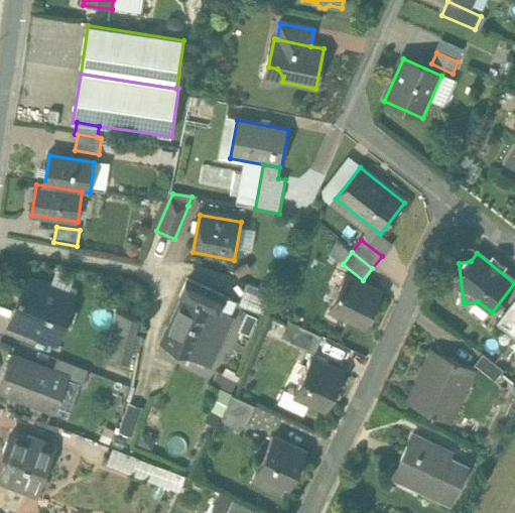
[(382,294),(346,277),(331,310),(366,327),(375,309),(374,308),(380,295),(381,295),(382,294)]
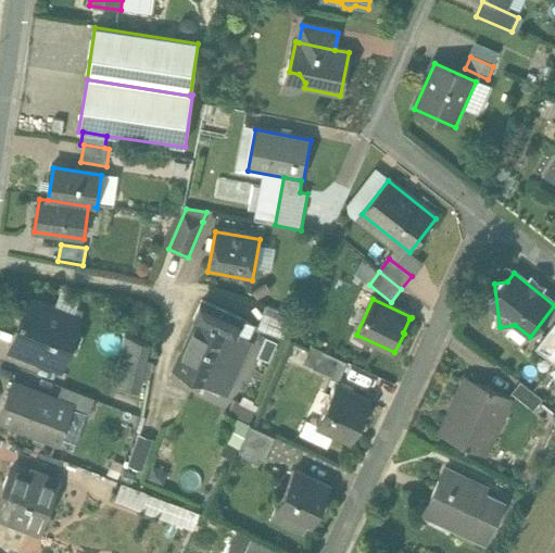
[(83,319),(29,300),(9,354),(62,374),(83,319)]
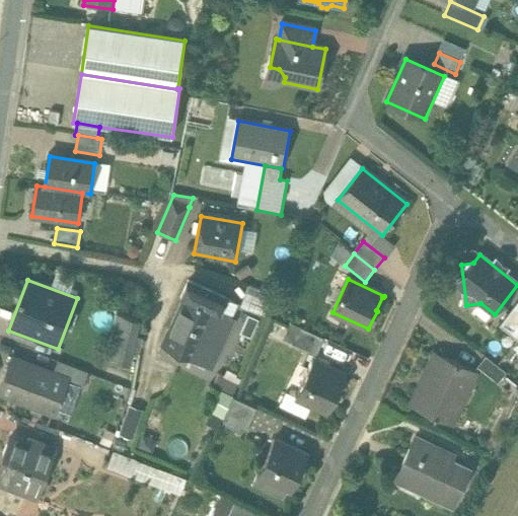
[(187,302),(163,352),(191,365),(211,373),(233,323),(218,316),(225,301),(190,285),(182,300),(187,302)]
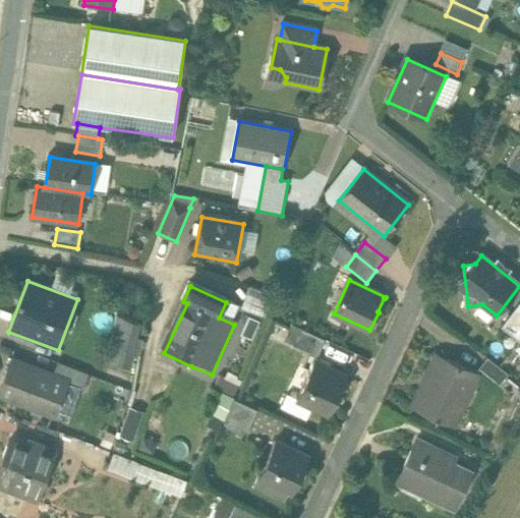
[(275,296),(250,287),(241,308),(267,318),(275,296)]
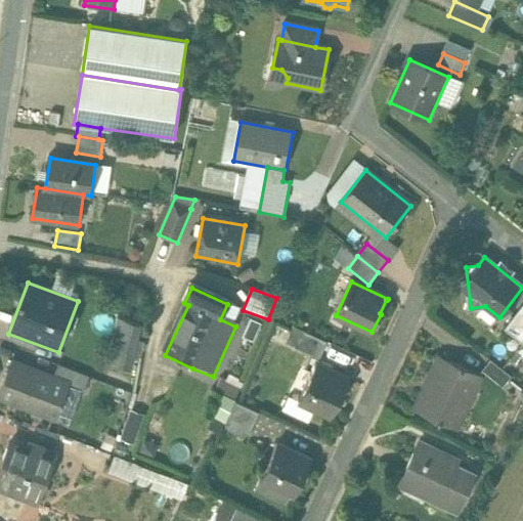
[(522,306),(505,330),(522,344),(522,306)]
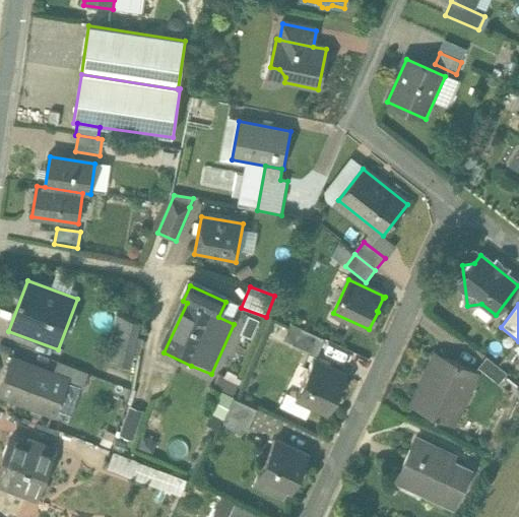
[(131,368),(135,353),(142,354),(145,340),(139,339),(142,323),(116,316),(113,329),(105,359),(131,368)]
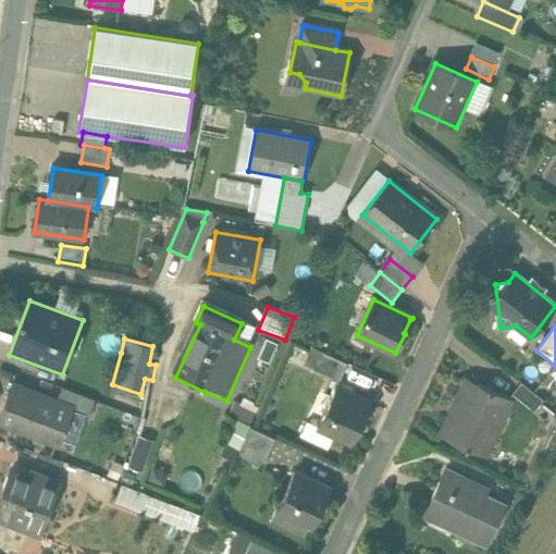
[(348,366),(324,355),(316,372),(340,383),(348,366)]
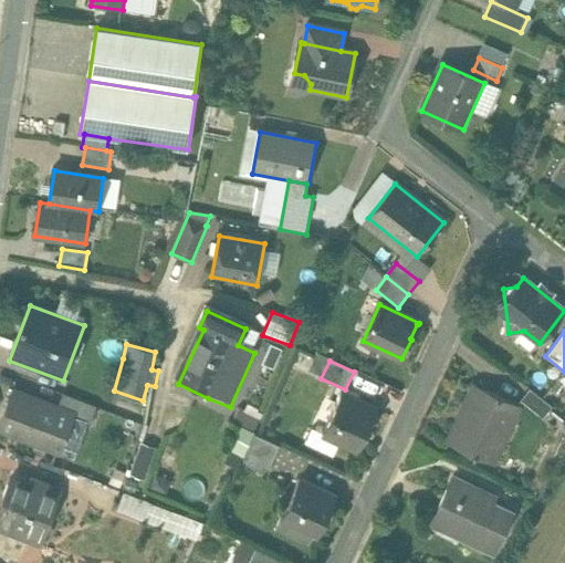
[(477,388),(451,444),(493,464),(519,408),(477,388)]
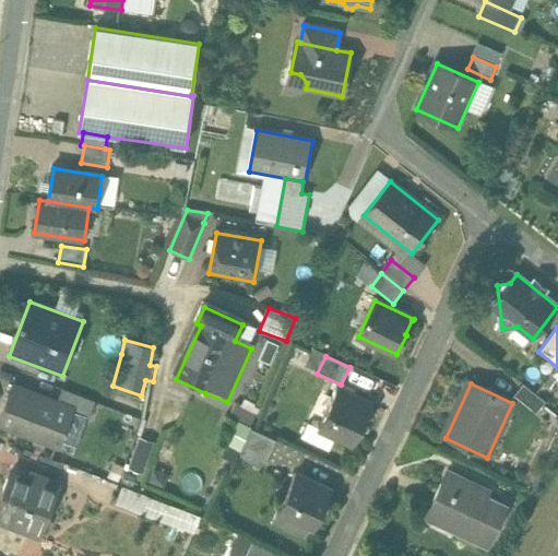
[(547,403),(524,386),(515,397),(538,414),(547,403)]
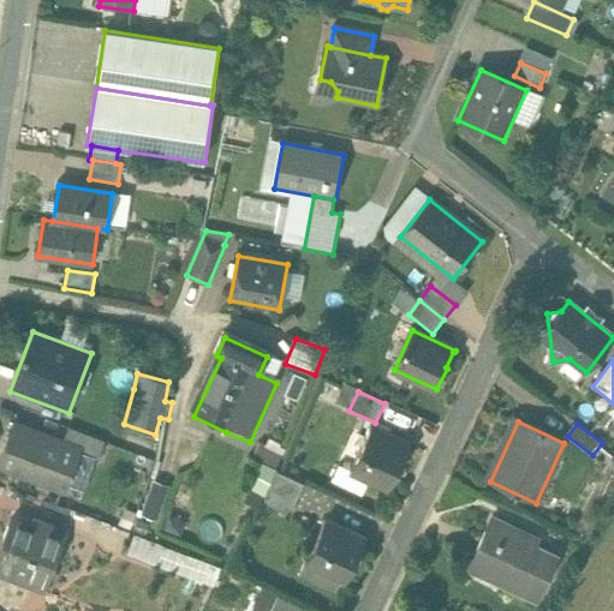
[(64,444),(15,426),(0,463),(0,466),(65,491),(79,453),(81,451),(64,444)]
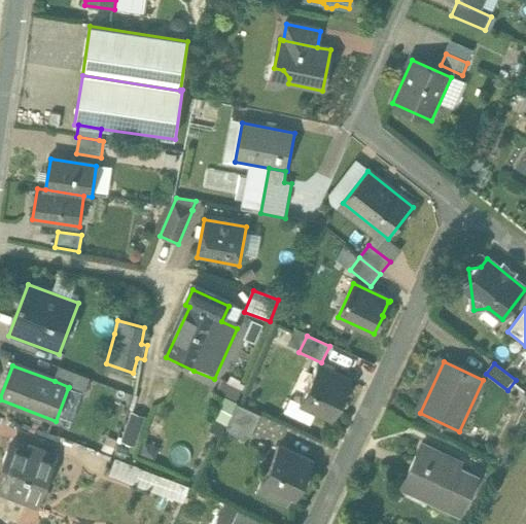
[(90,380),(60,368),(55,381),(69,387),(68,388),(84,394),(90,380)]
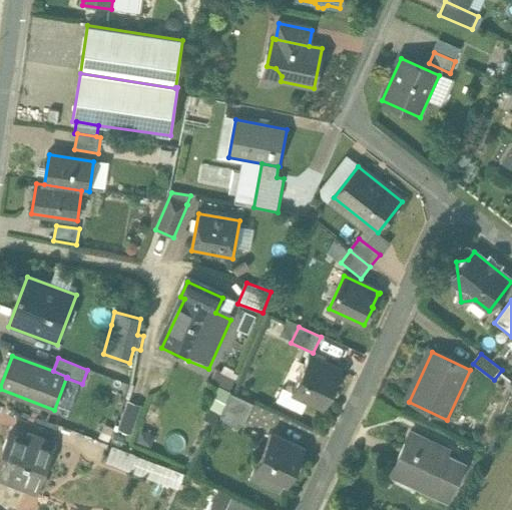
[(342,373),(310,358),(294,393),(325,408),(326,407),(324,405),(330,392),(332,394),(342,373)]
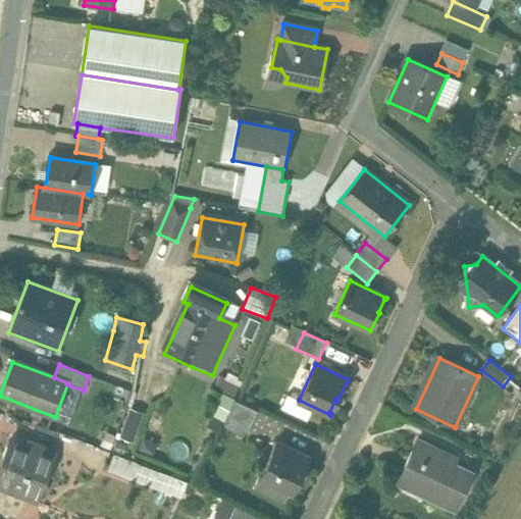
[(221,376),(217,388),(236,395),(240,381),(221,376)]
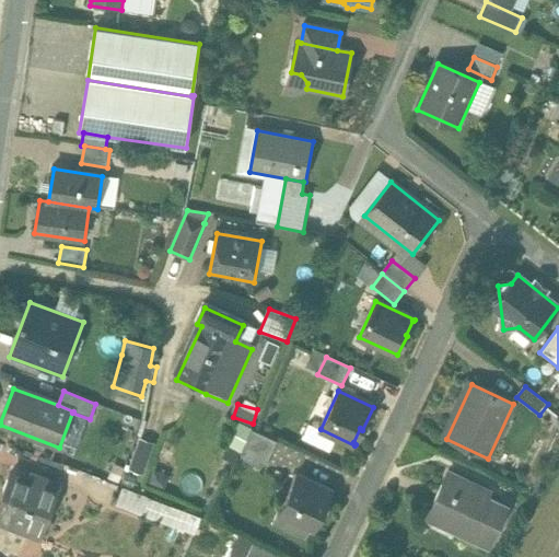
[(253,429),(239,422),(226,447),(243,454),(253,429)]
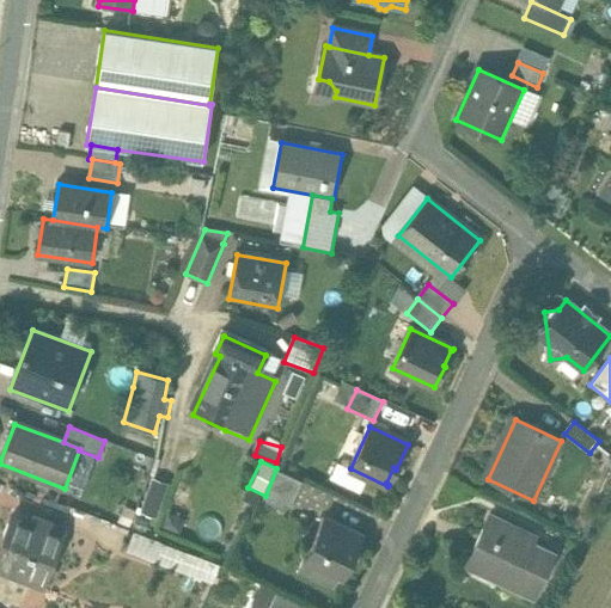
[(304,483),(276,471),(266,496),(262,503),(289,514),(304,483)]
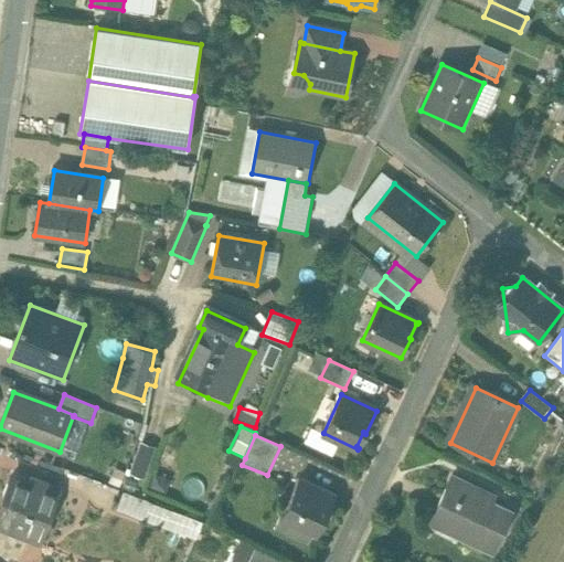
[(157,448),(140,443),(129,475),(145,483),(157,448)]
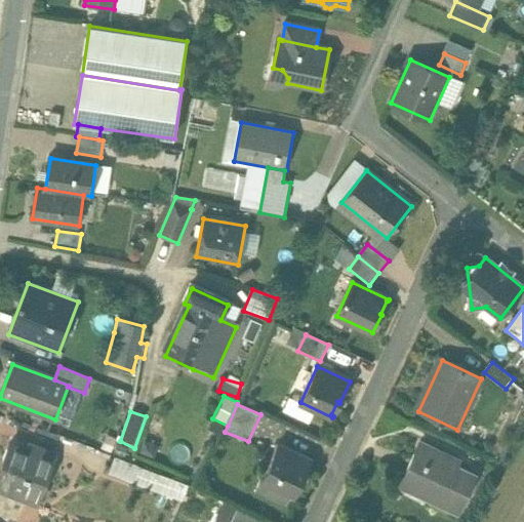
[(159,447),(145,442),(140,453),(154,458),(159,447)]
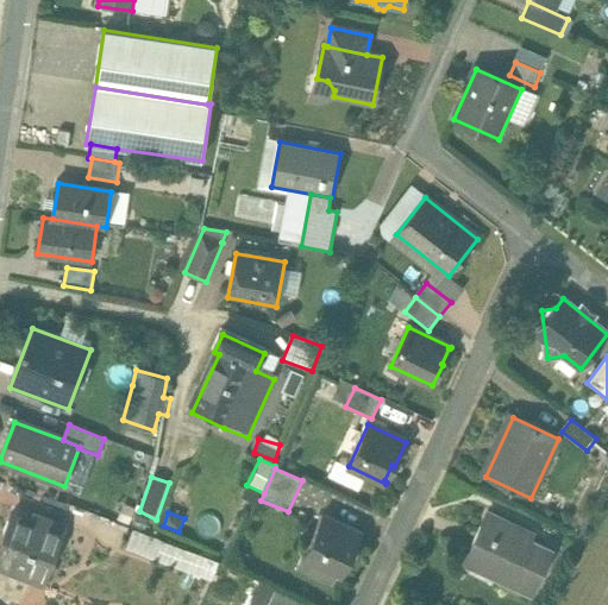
[(532,535),(488,515),(465,563),(532,594),(551,553),(528,542),(532,535)]
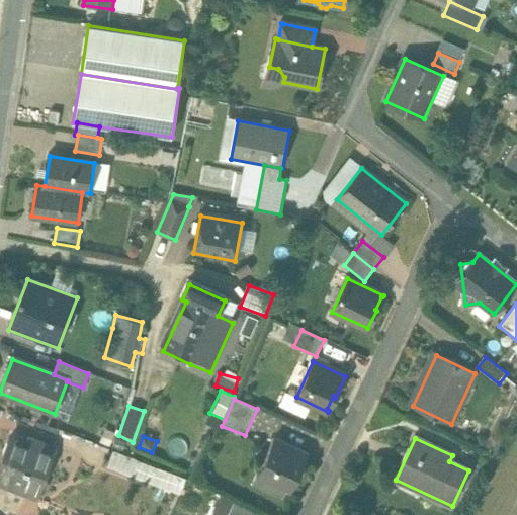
[(56,451),(27,440),(25,446),(9,440),(0,463),(0,477),(21,486),(19,490),(37,497),(56,451)]
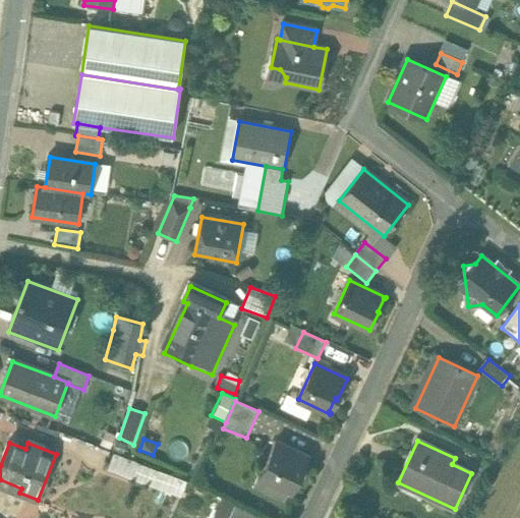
[(309,458),(276,443),(260,478),(293,494),(309,458)]
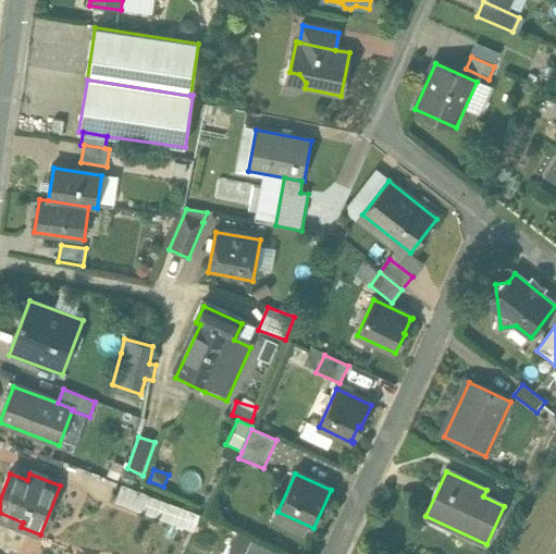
[(201,517),(121,485),(115,503),(197,533),(201,517)]
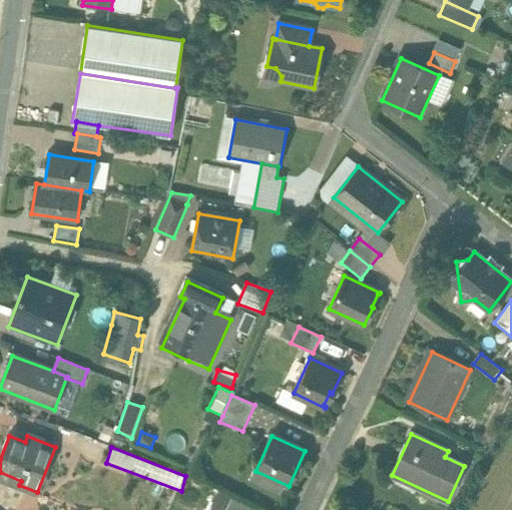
[(257,509),(232,498),(227,508),(229,509),(257,509)]
